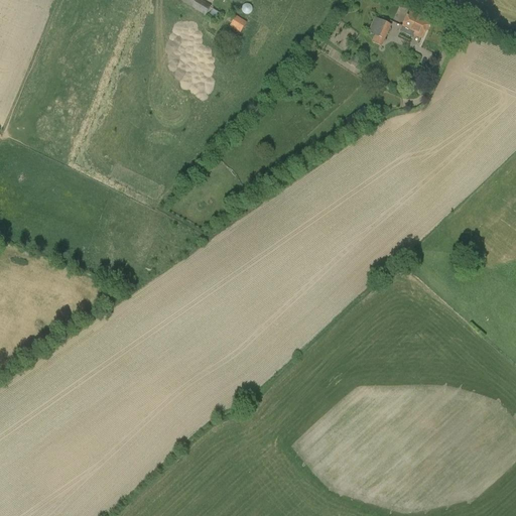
[(215,10),(211,7),(199,0),(177,0),(206,16),(210,18),(215,10)]
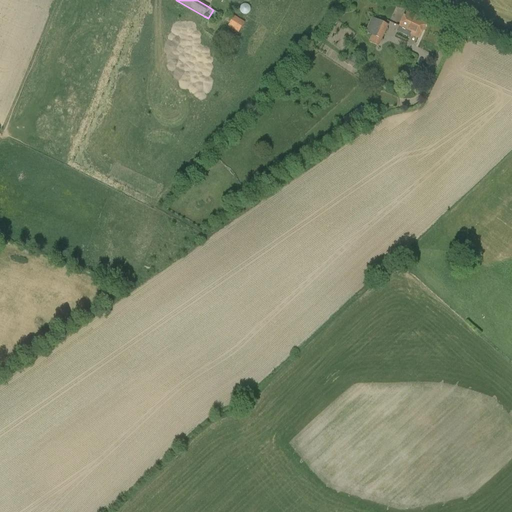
[(397,32),(409,38),(410,35),(419,39),(427,21),(406,11),(397,32)]
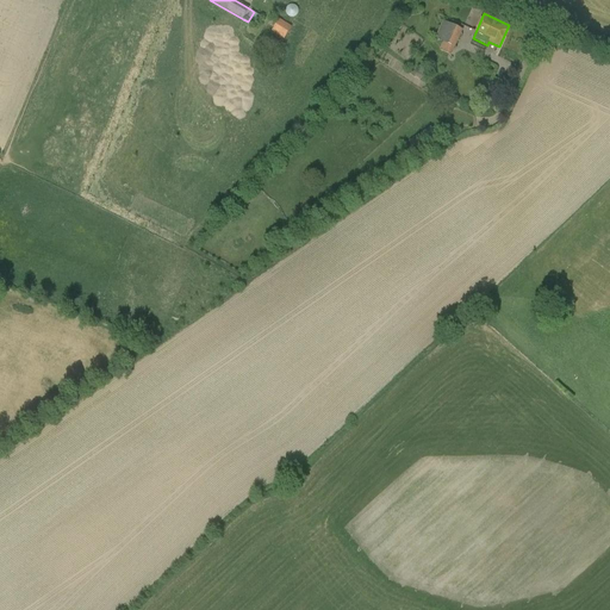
[(284,39),(292,27),(279,19),(272,32),(284,39)]
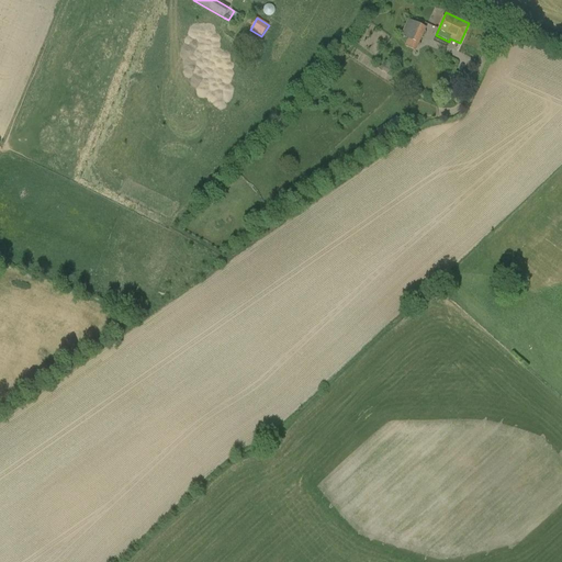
[(401,36),(419,45),(426,29),(408,20),(401,36)]
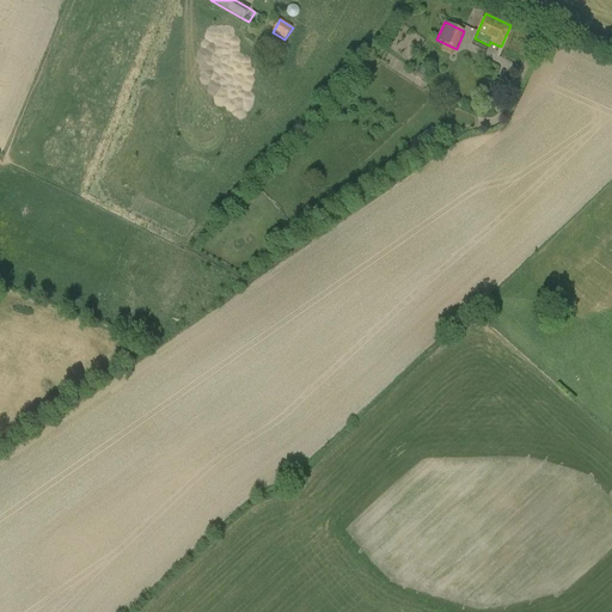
[(417,75),(424,79),(429,72),(422,67),(417,75)]
